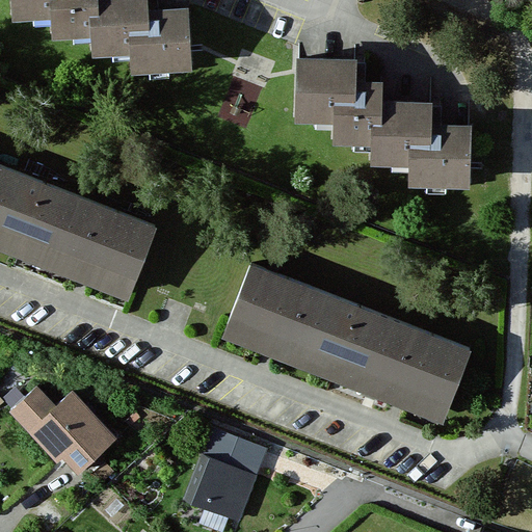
[(12,0),(14,21),(52,20),(53,40),(94,38),(94,57),(132,56),(132,74),(190,73),(189,11),(144,12),(143,0),(12,0)]
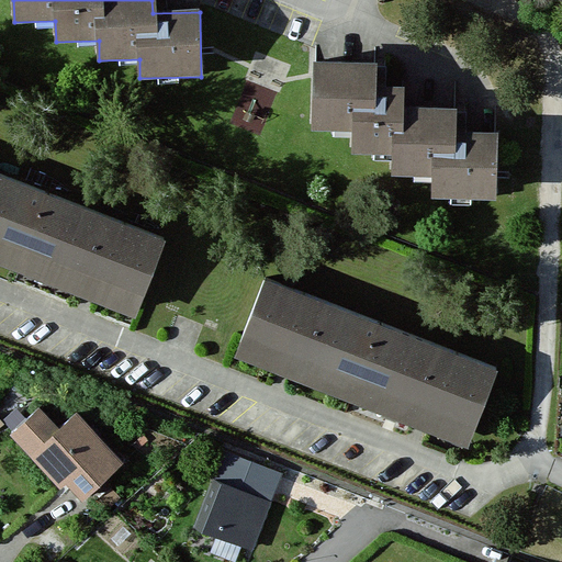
[(404,88),(375,88),(375,65),(314,65),(314,130),(352,130),(352,154),(393,154),(393,175),(433,175),(433,198),(495,198),(495,134),(456,134),(456,110),(404,110),(404,88)]
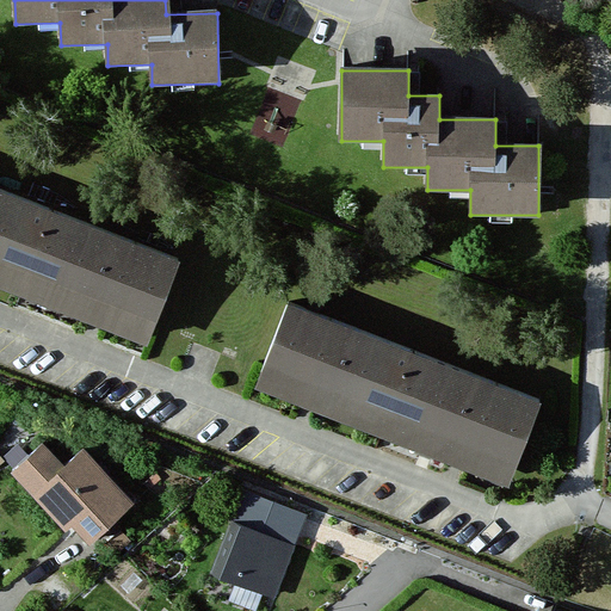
[(179,263),(0,191),(0,278),(149,337),(179,263)]
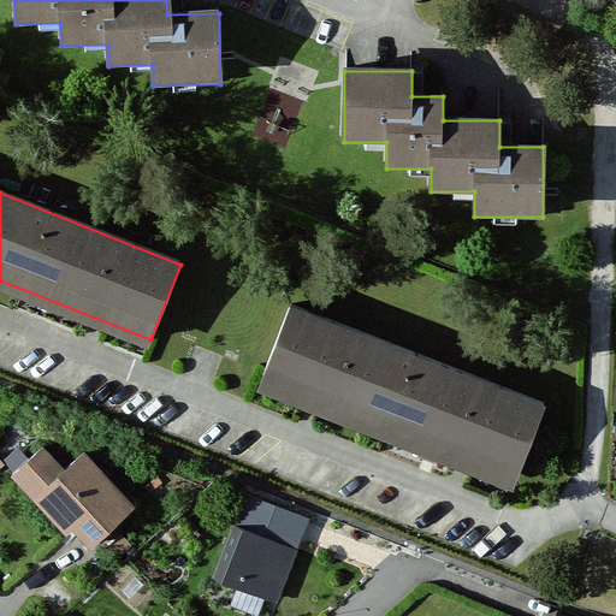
[(545,402),(292,308),(262,388),(515,483),(545,402)]
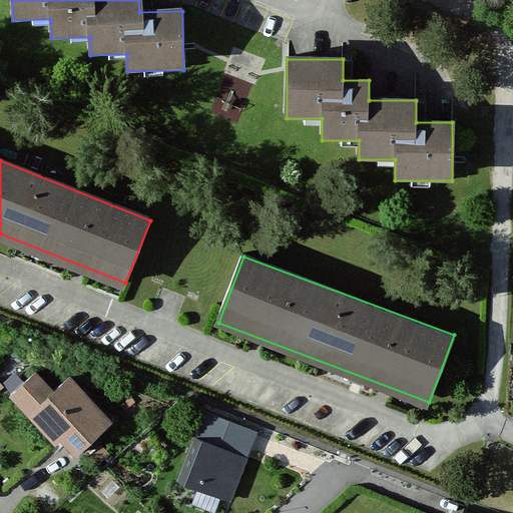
[(54,395),(35,374),(10,397),(54,445),(60,439),(75,456),(110,424),(70,380),(54,395)]
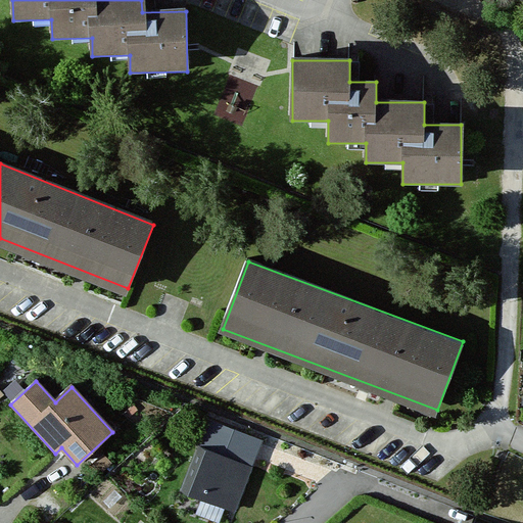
[(208,422),(199,448),(249,467),(258,440),(208,422)]
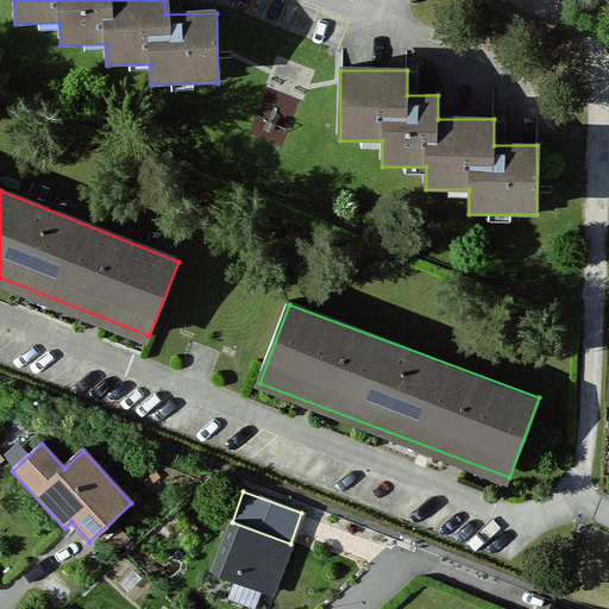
[(290,544),(232,522),(213,571),(271,592),(290,544)]
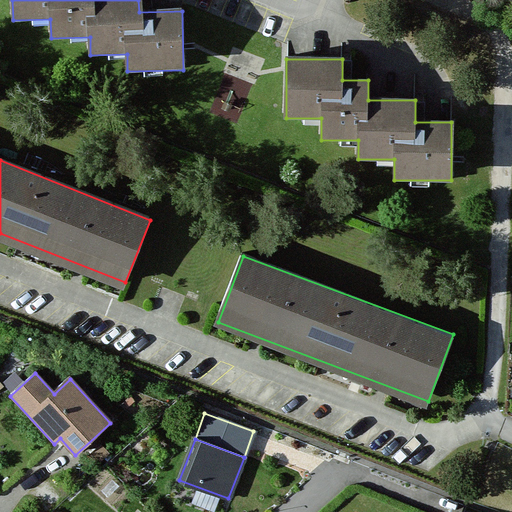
[(96,467),(110,455),(102,445),(88,457),(96,467)]
